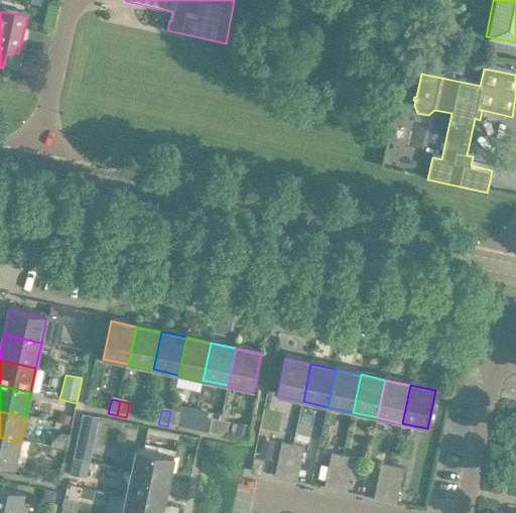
[(170,411),(167,426),(176,427),(179,413),(170,411)]
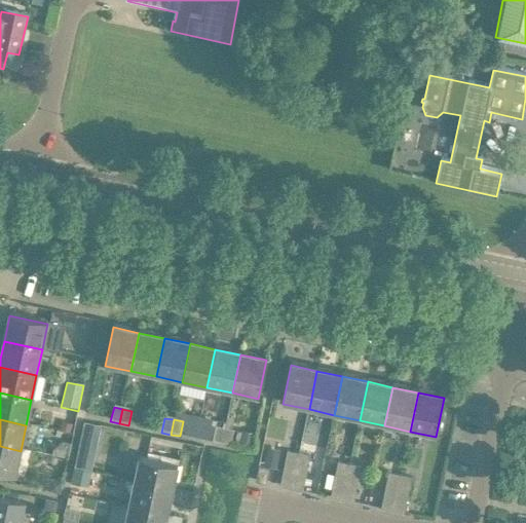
[(69,436),(72,425),(62,423),(60,434),(69,436)]
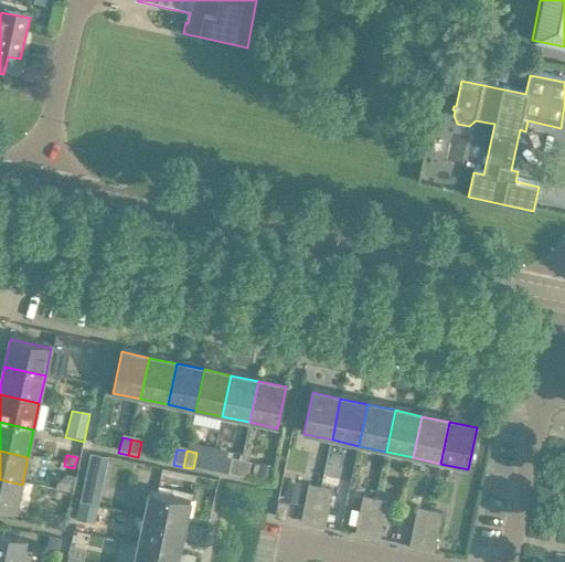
[(237,478),(241,463),(232,460),(228,476),(237,478)]
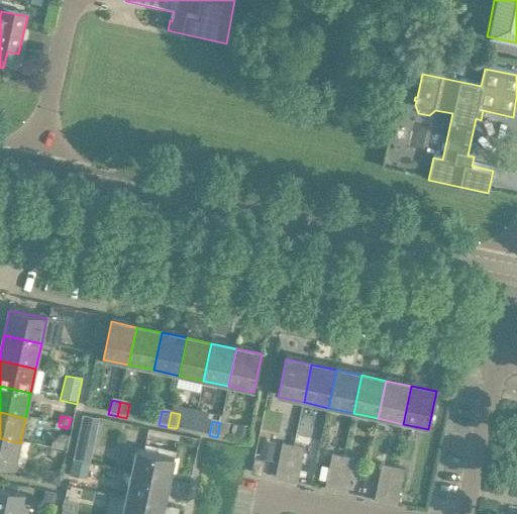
[(220,423),(217,437),(226,439),(229,425),(220,423)]
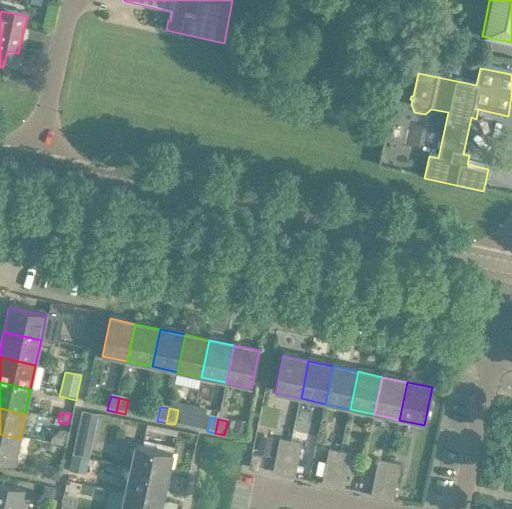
[(235,422),(232,434),(244,437),(247,424),(235,422)]
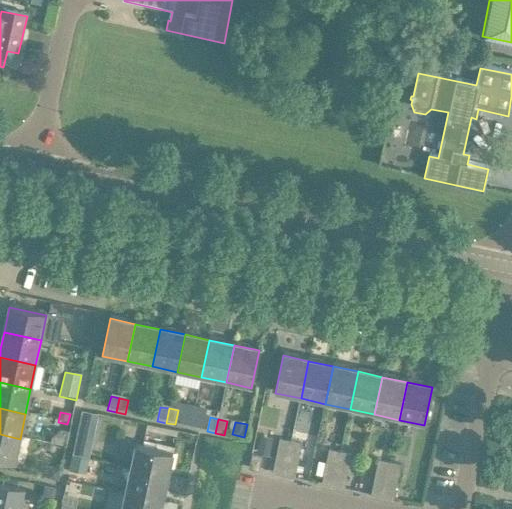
[(53,431),(50,446),(65,449),(68,434),(53,431)]
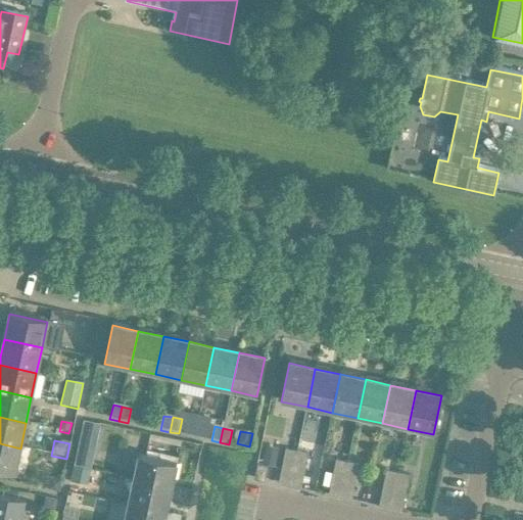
[(0,443),(0,471),(14,474),(20,448),(0,443)]
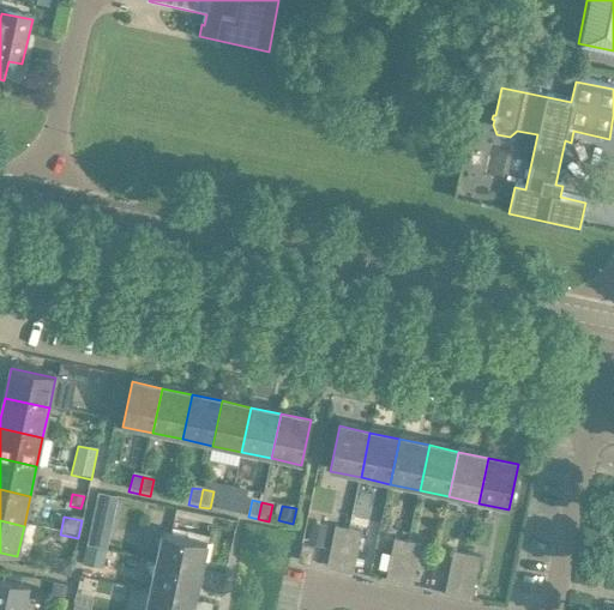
[(90,531),(86,548),(106,551),(109,535),(90,531)]
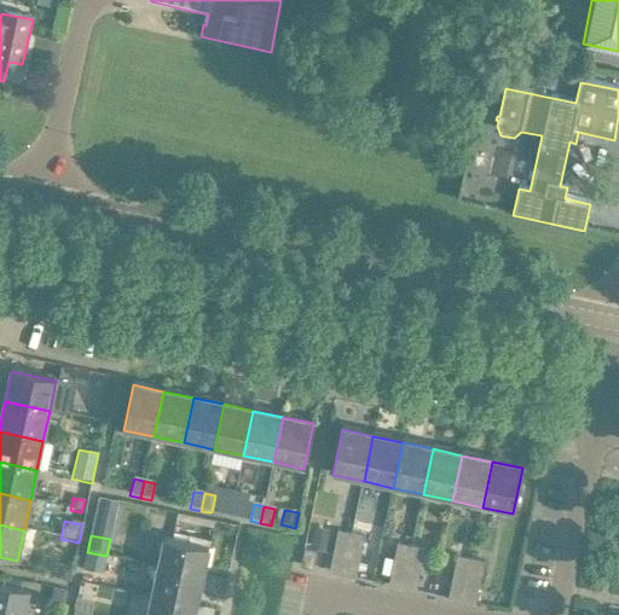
[(329,539),(313,535),(310,549),(325,552),(329,539)]
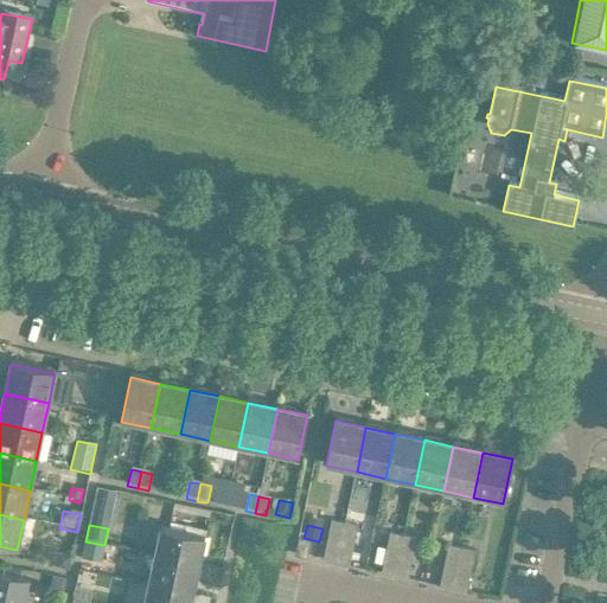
[(160,530),(154,559),(198,569),(204,539),(184,534),(185,530),(176,528),(176,533),(160,530)]
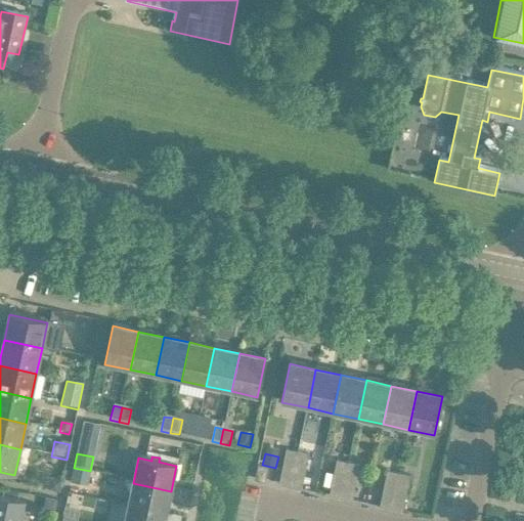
[(290,490),(295,466),(284,464),(278,487),(290,490)]
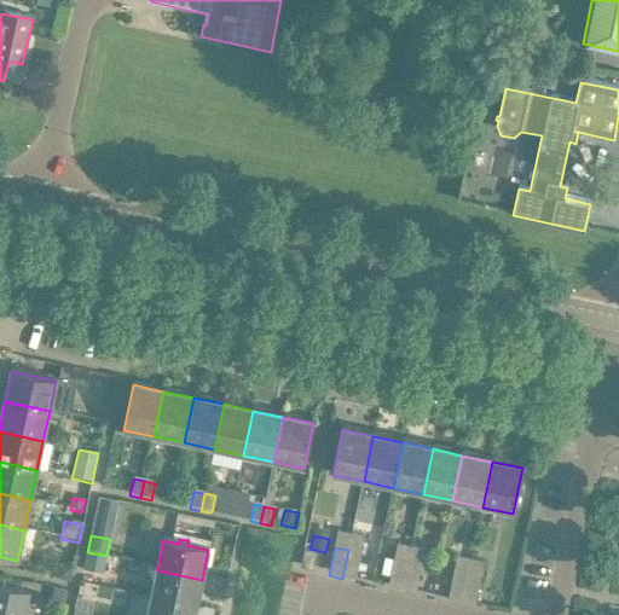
[(348,550),(342,579),(356,581),(362,552),(348,550)]
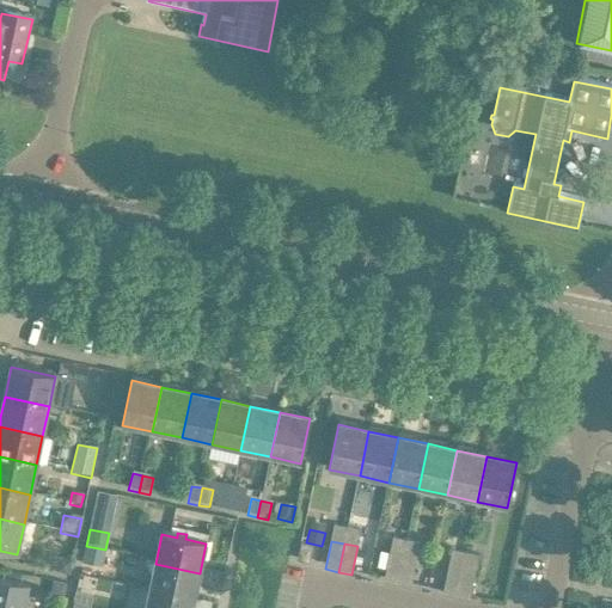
[(310,565),(313,547),(300,545),(297,563),(310,565)]
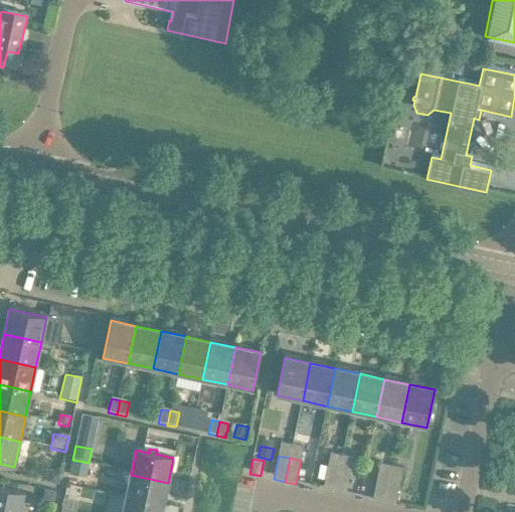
[(68,476),(84,480),(89,464),(72,461),(68,476)]
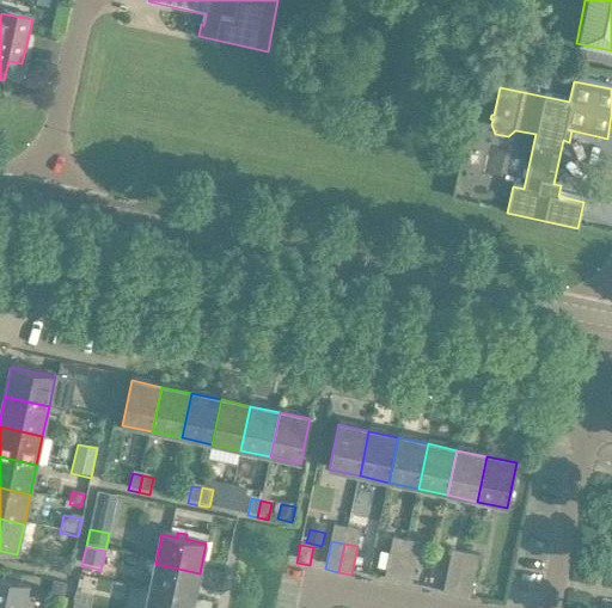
[(397,584),(403,557),(390,553),(384,581),(397,584)]
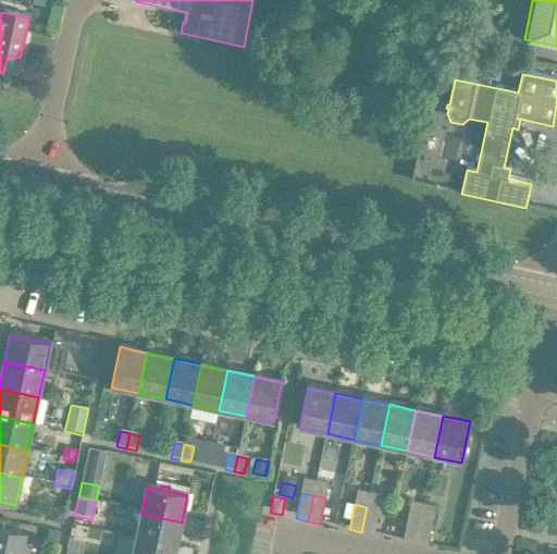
[(367,507),(361,532),(373,534),(379,509),(367,507)]
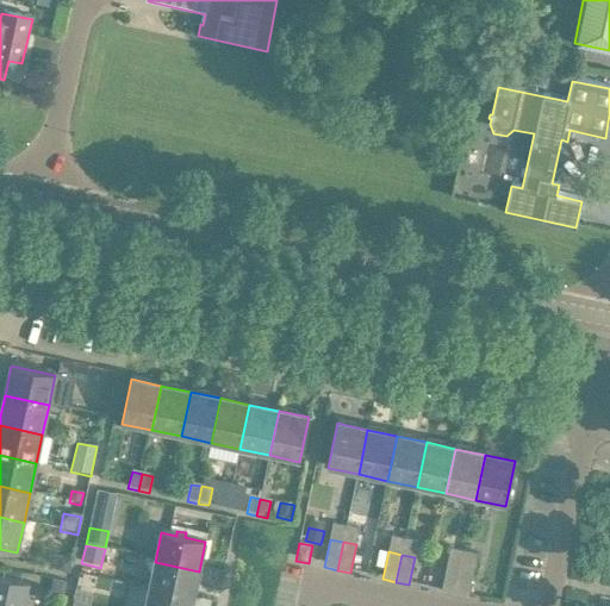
[(57,557),(55,572),(69,575),(72,561),(57,557)]
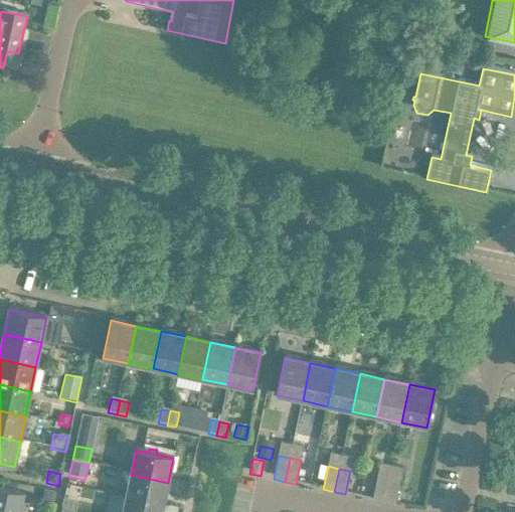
[(125,500),(162,508),(168,483),(131,475),(125,500)]
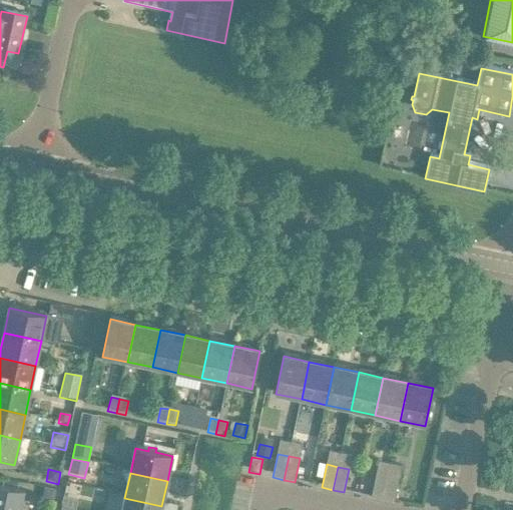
[(383,500),(387,477),(376,475),(371,498),(383,500)]
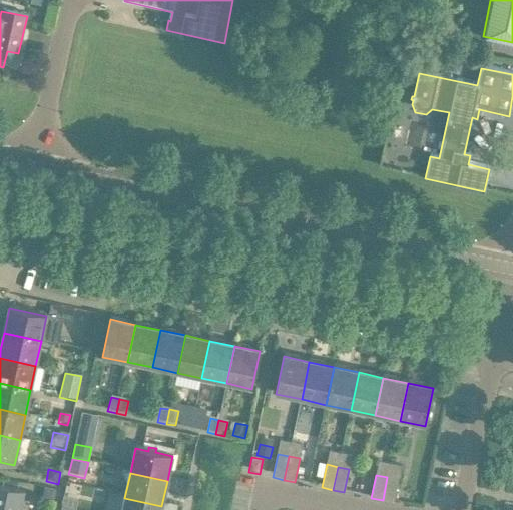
[(387,477),(383,500),(394,503),(399,479),(387,477)]
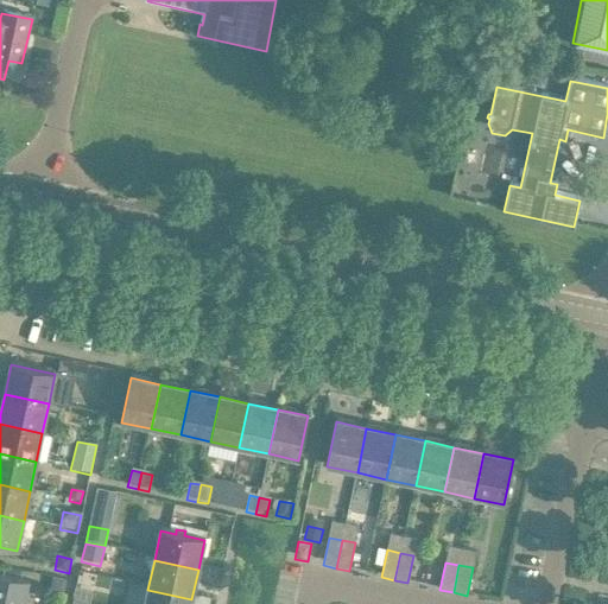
[(24,603),(29,585),(0,579),(0,603),(24,603)]
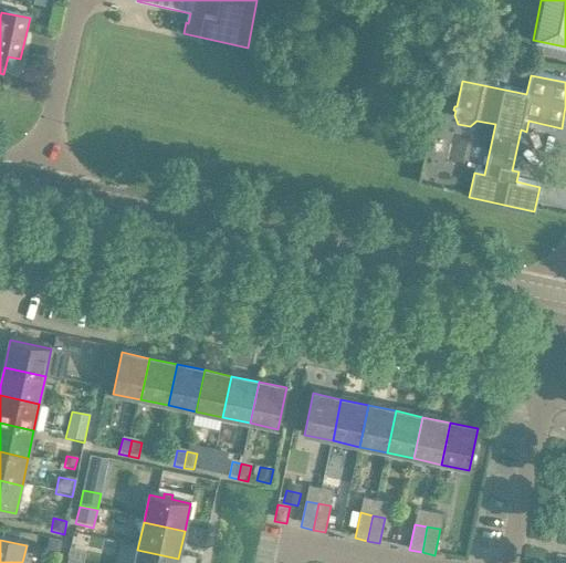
[(49,540),(45,553),(59,556),(61,543),(49,540)]
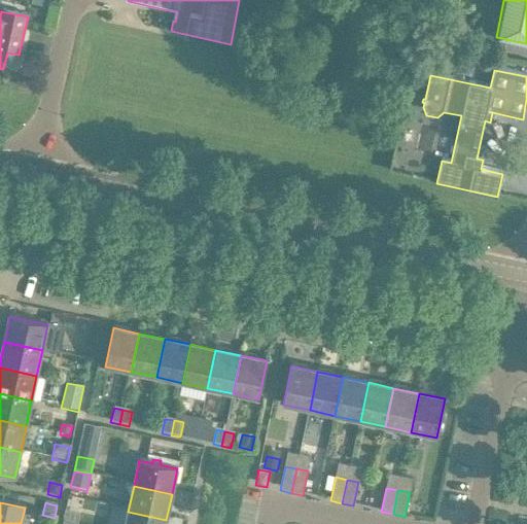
[(79,514),(65,511),(63,523),(78,523),(79,514)]
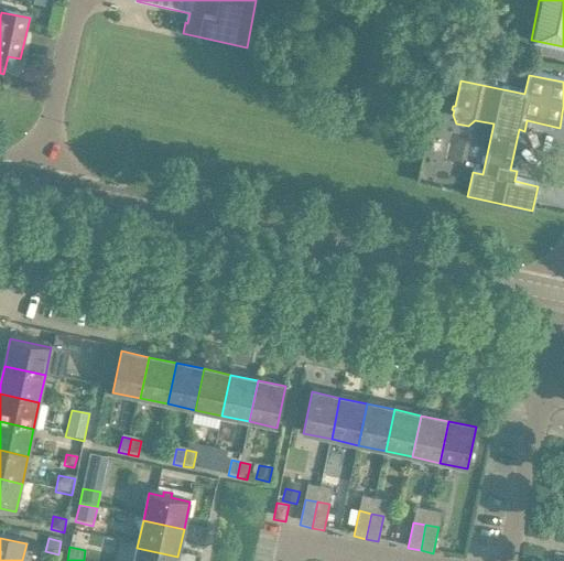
[(176,560),(177,557),(137,548),(133,560),(176,560)]
